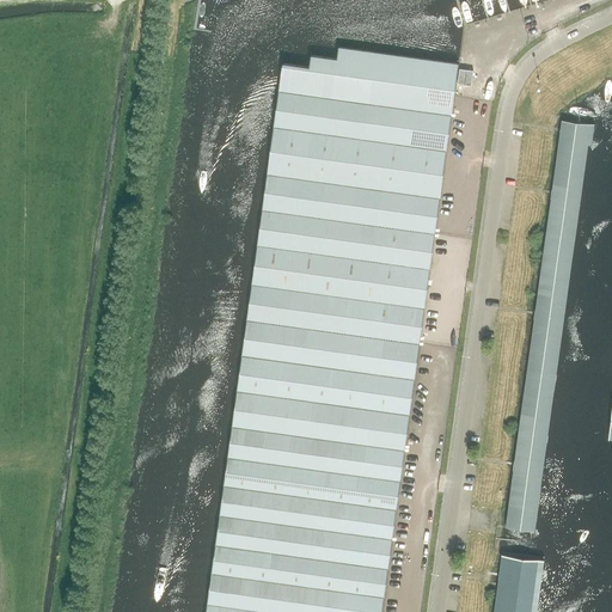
[(267,173),(262,208),(435,233),(440,197),(446,150),(451,115),(453,96),(458,63),(338,47),(336,59),(311,55),(308,67),(294,65),(283,63),(282,62),(279,90),(274,126),(267,173)]
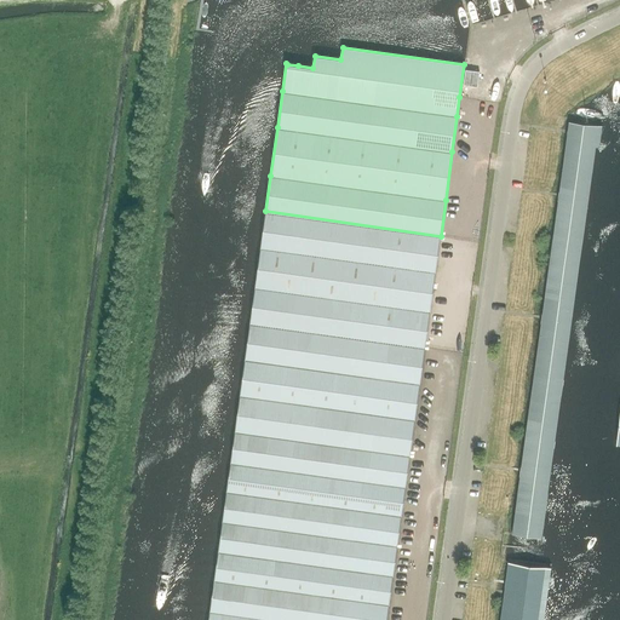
[(466,69),(464,85),(478,86),(480,72),(466,69)]
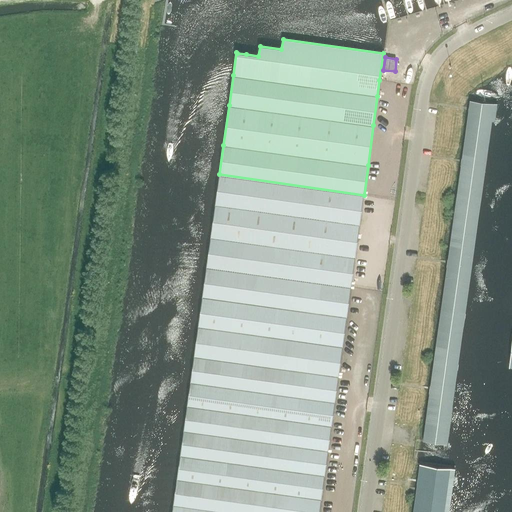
[(470,99),(424,439),(448,443),(493,113),(496,113),(498,103),(470,99)]
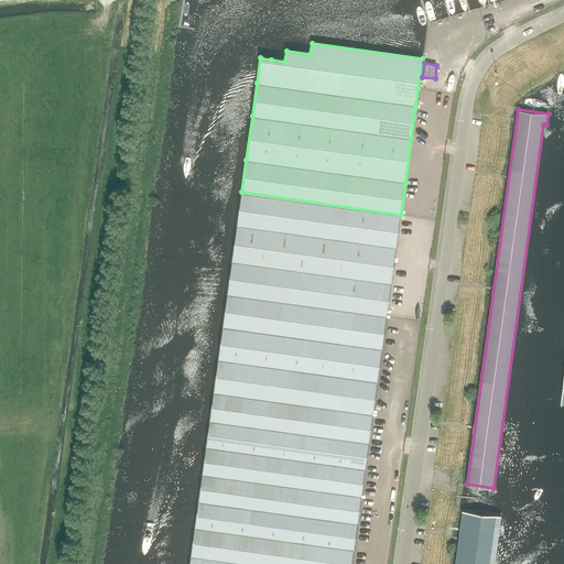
[(232,261),(227,293),(387,316),(391,283),(396,247),(400,215),(401,215),(241,192),(237,225),(232,261)]
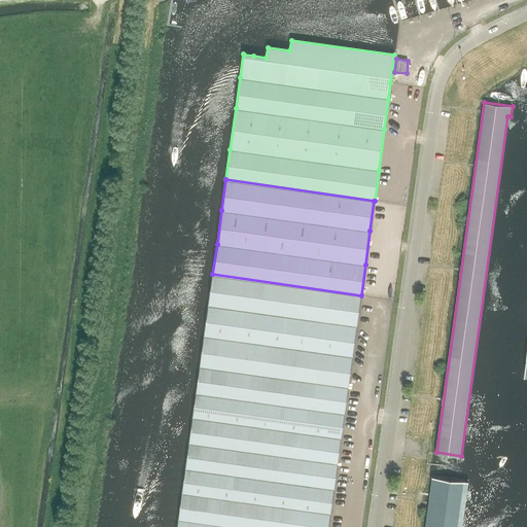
[(204,336),(200,366),(348,387),(352,356),(357,325),(361,295),(212,274),(208,305),(204,336)]
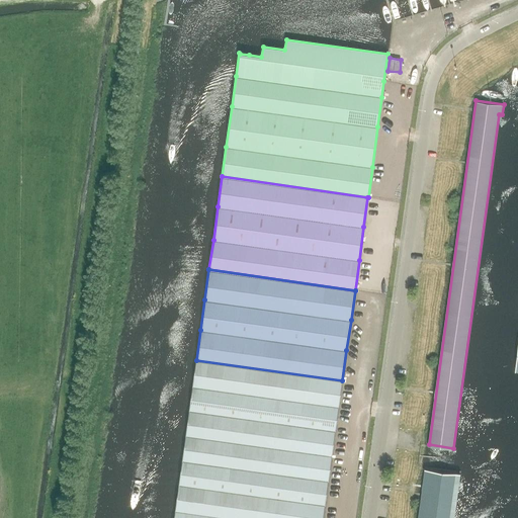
[(179,484),(175,510),(232,517),(323,517),(325,505),(329,481),(332,455),(335,430),(339,407),(342,380),(196,360),(192,385),(189,410),(186,435),(182,460),(179,484)]
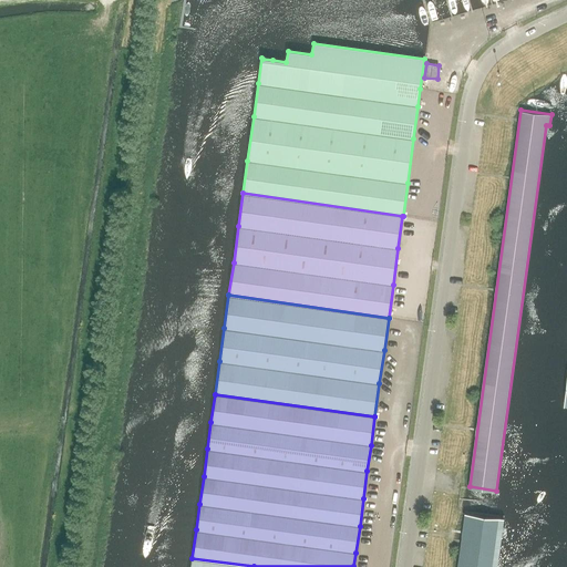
[(496,566),(504,518),(465,513),(457,566),(496,566)]
